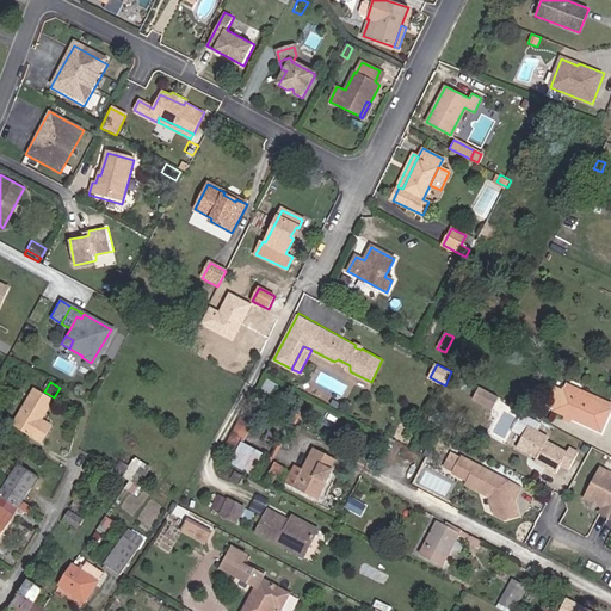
[(494,408),(500,397),(481,387),(475,397),(494,408)]
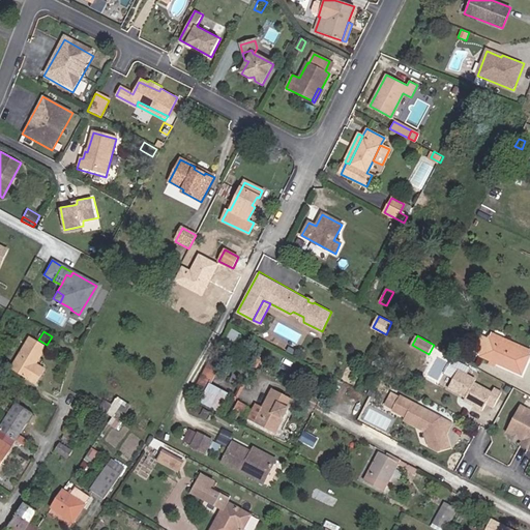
[(480,356),(492,361),(497,363),(521,374),(529,355),(489,336),(488,340),(482,336),(476,351),(481,353),(480,356)]
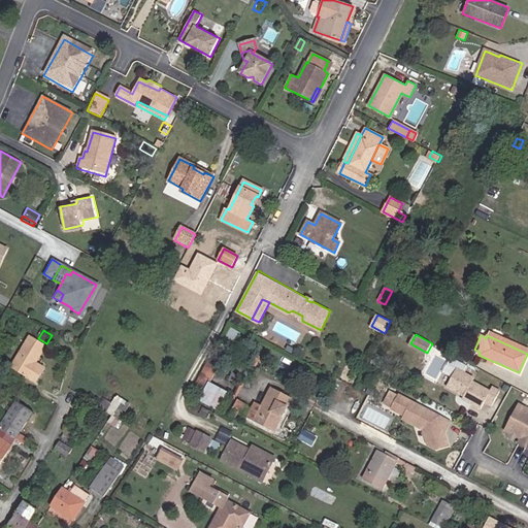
[(35,364),(44,347),(30,338),(11,368),(35,382),(42,368),(35,364)]
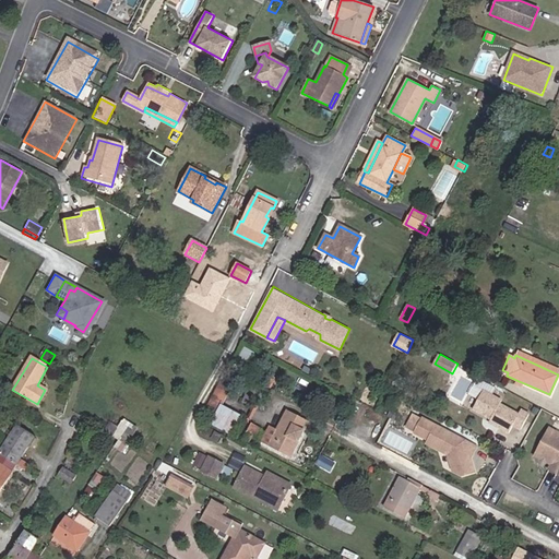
[(232,387),(222,381),(207,406),(218,413),(212,425),(232,435),(240,417),(222,407),(232,387)]
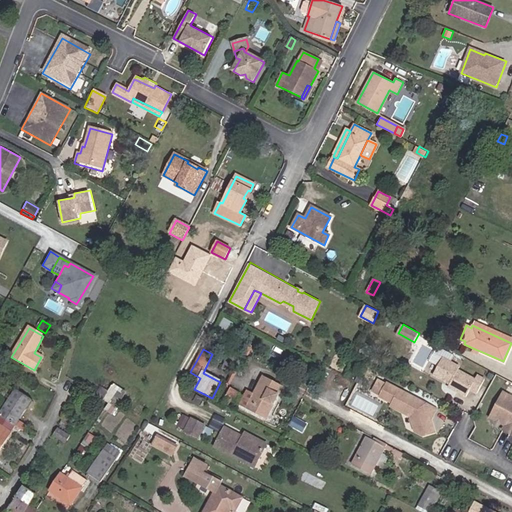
[(460,366),(441,356),(432,371),(449,381),(447,385),(465,396),(470,389),(476,393),(484,378),(478,374),(475,379),(457,369),(460,366)]
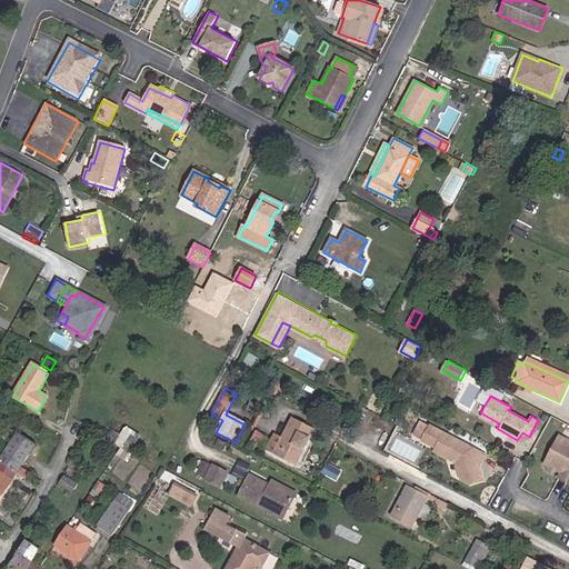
[(268,449),(296,463),(313,429),(291,419),(281,438),(275,435),(268,449)]
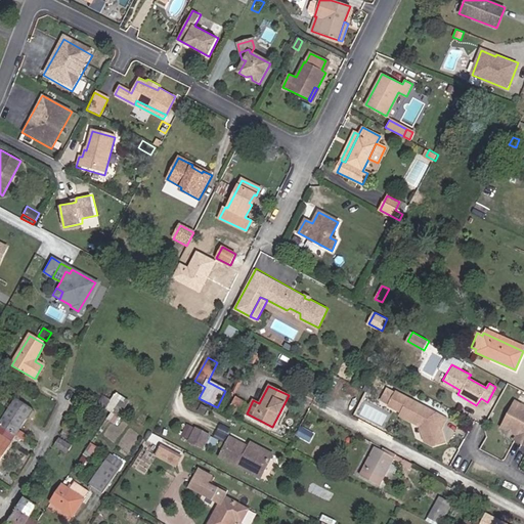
[(112,410),(107,418),(116,423),(128,398),(115,391),(106,408),(112,410)]
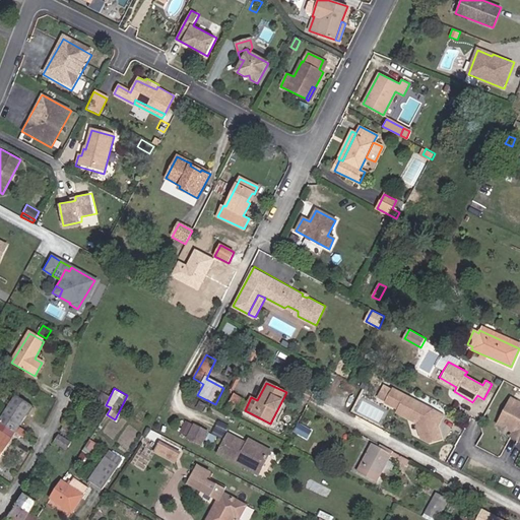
[(442,416),(395,390),(387,404),(396,409),(394,412),(416,426),(419,441),(430,445),(441,442),(436,428),(433,426),(435,424),(438,425),(442,416)]
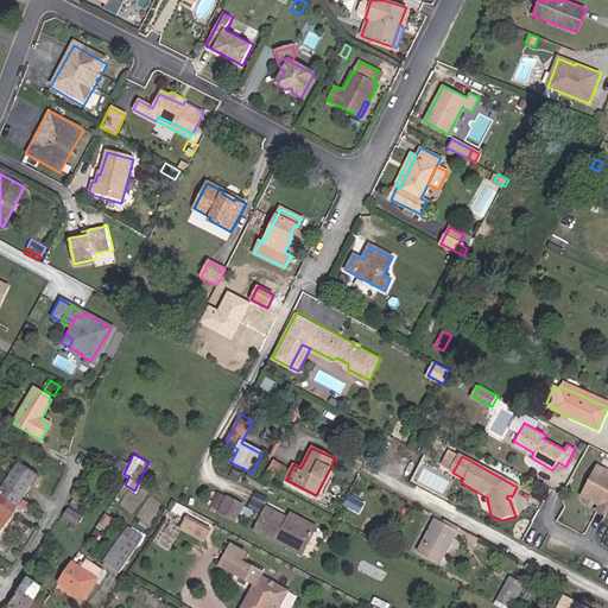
[(274,462),(270,473),(278,477),(283,467),(274,462)]
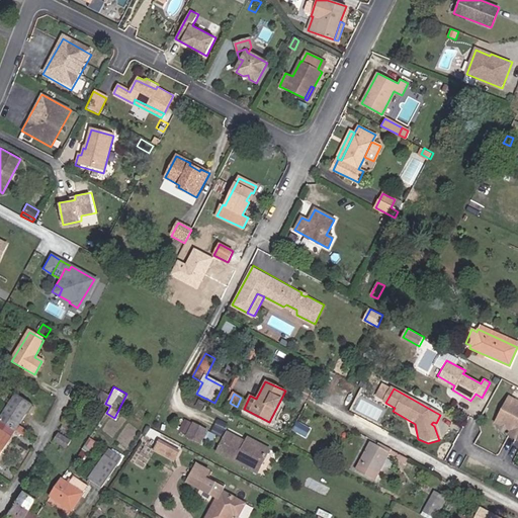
[(0,452),(30,406),(15,395),(0,419),(0,452)]
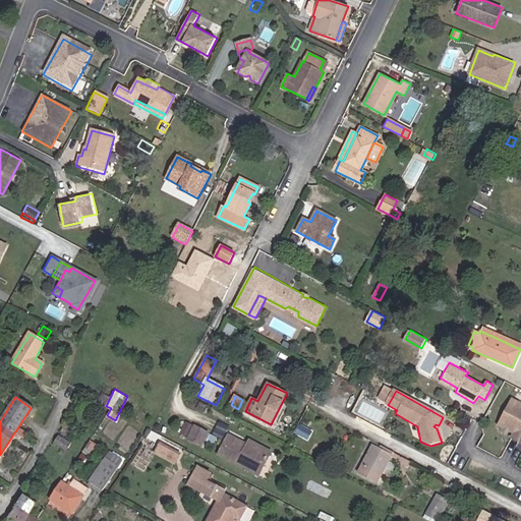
[(518,443),(520,437),(520,404),(510,399),(498,423),(504,427),(508,429),(513,432),(510,439),(518,443)]
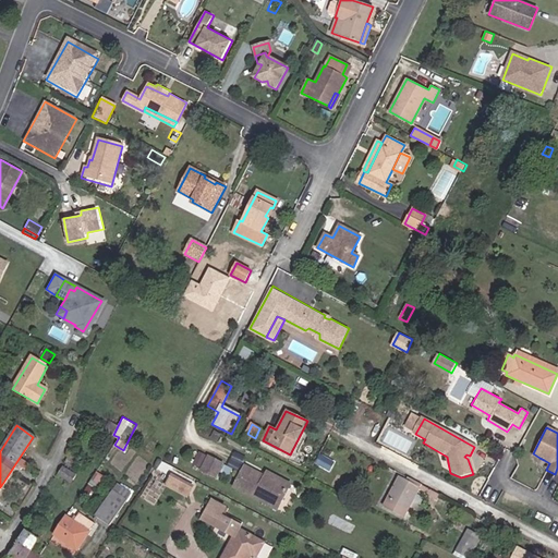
[(220,460),(207,452),(201,465),(214,473),(220,460)]
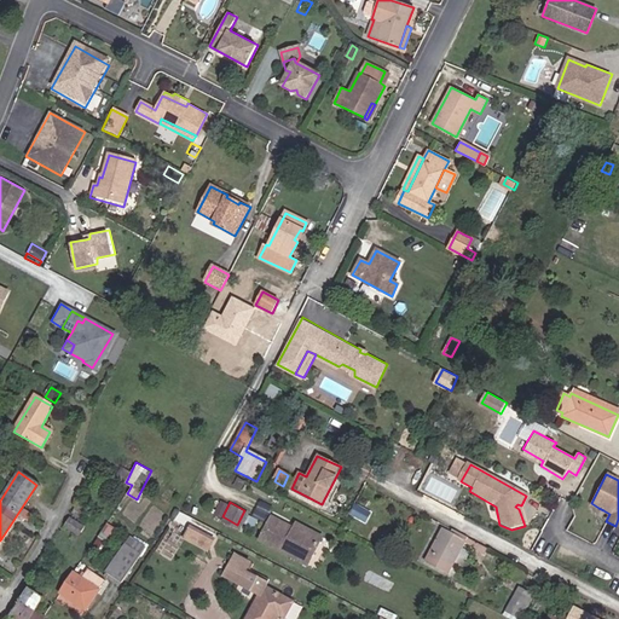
[(86,510),(77,504),(64,526),(79,536),(85,527),(79,524),(86,510)]
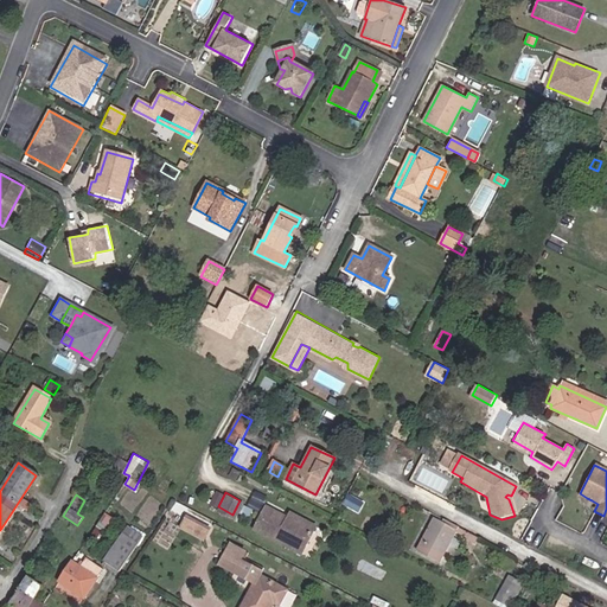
[(282,516),(262,505),(251,525),(300,553),(314,526),(293,515),(289,521),(286,521),(283,519),(282,516)]
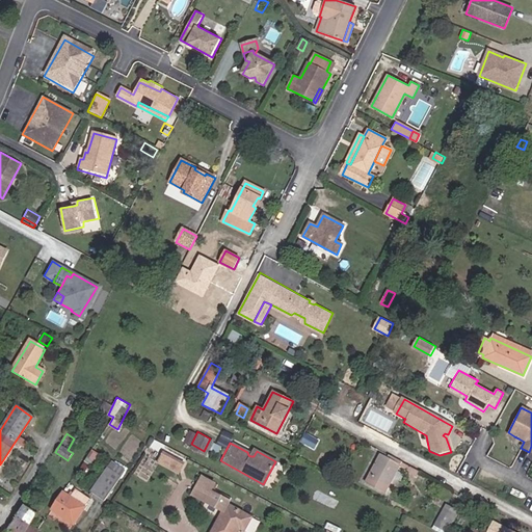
[(249,447),(247,452),(248,455),(250,456),(254,456),(257,451),(249,447)]
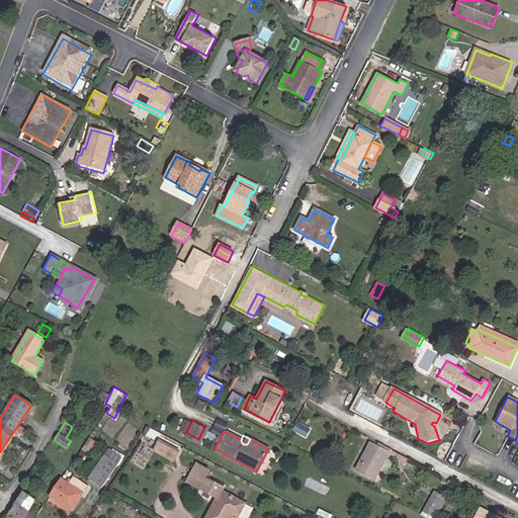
[(178,453),(158,442),(154,450),(174,461),(178,453)]
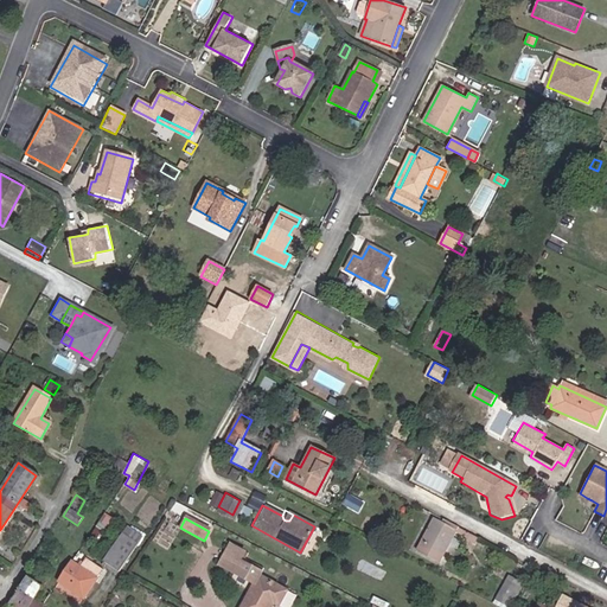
[(439,562),(455,532),(455,531),(458,528),(446,521),(445,524),(435,519),(419,551),(439,562)]
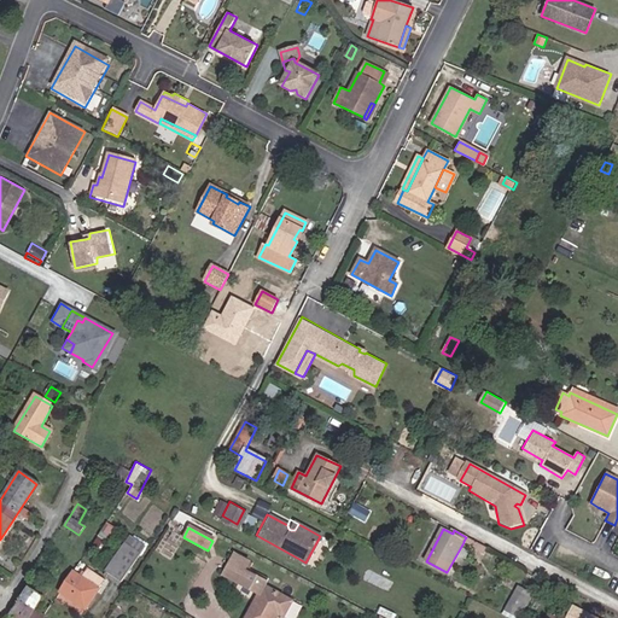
[(488,548),(466,537),(464,541),(464,542),(472,546),(471,548),(484,555),(488,548)]
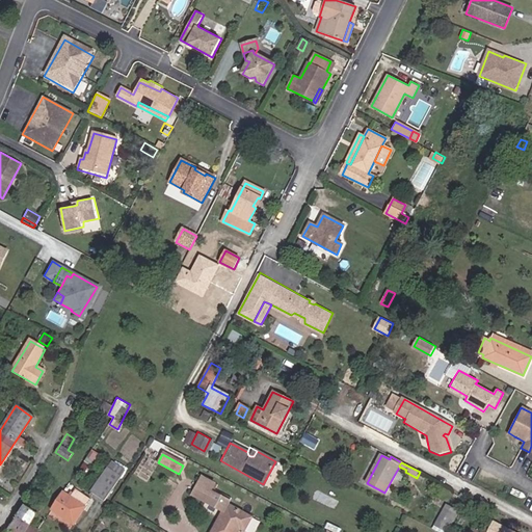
[(104,501),(122,476),(109,468),(92,494),(104,501)]
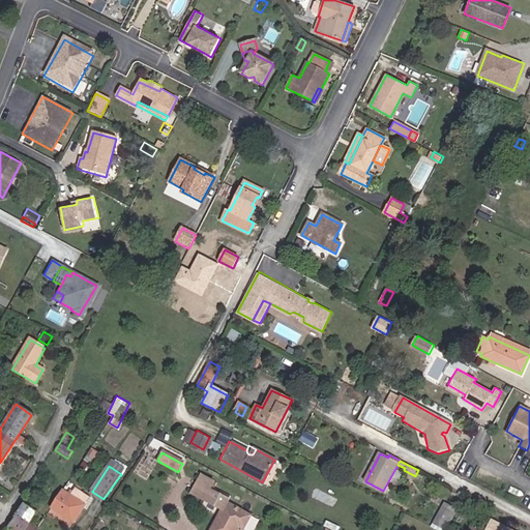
[(230,500),(211,490),(215,482),(203,475),(193,494),(205,500),(224,510),(212,529),(236,529),(239,526),(243,529),(249,516),(228,504),(230,500)]
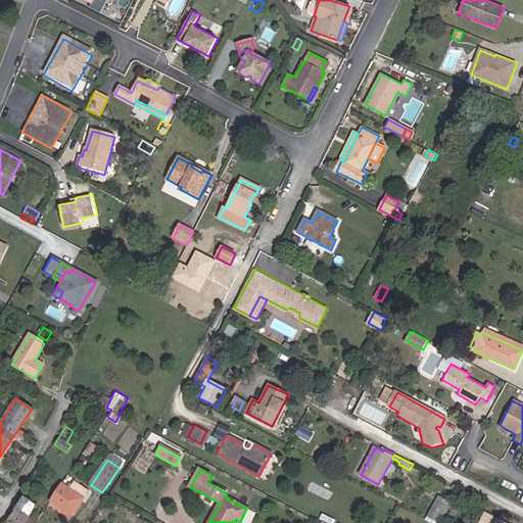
[(62,484),(51,502),(73,516),(90,490),(77,481),(70,490),(62,484)]
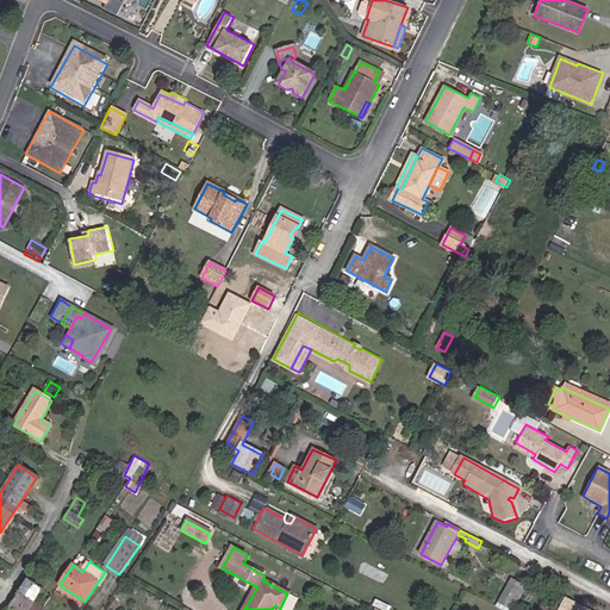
[(8,609),(43,609),(51,597),(42,591),(48,582),(33,573),(8,609)]
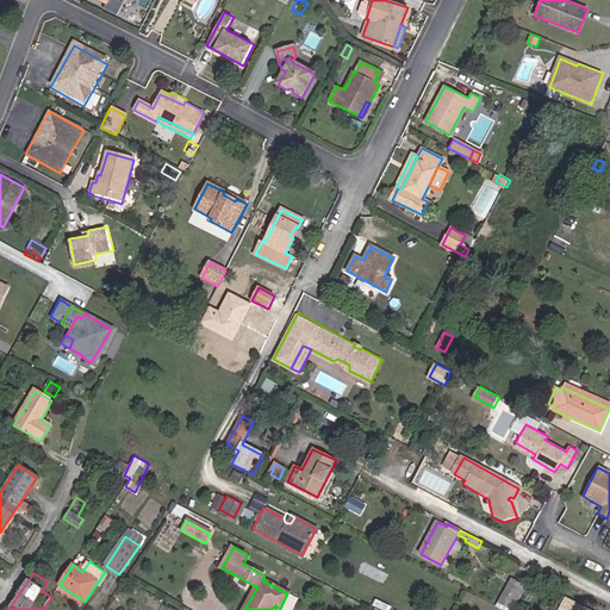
[(509,609),(520,590),(509,584),(499,603),(509,609)]
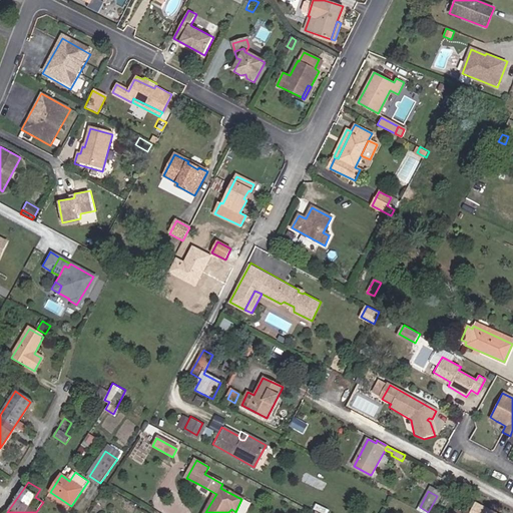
[(494,512),(475,503),(470,512),(494,512)]
